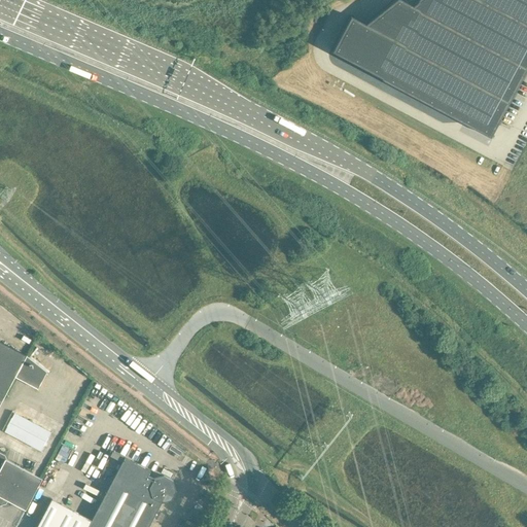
[(350,15),(331,51),(493,137),(526,72),(526,0),(418,0),(412,5),(401,0),(394,0),(364,24),(350,15)]
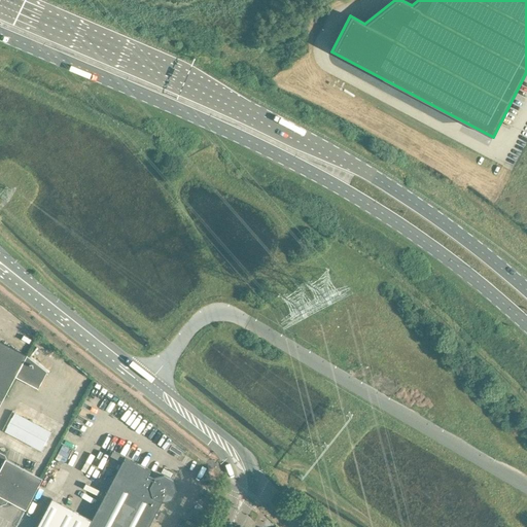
[(0,403),(15,376),(26,355),(0,341),(0,403)]
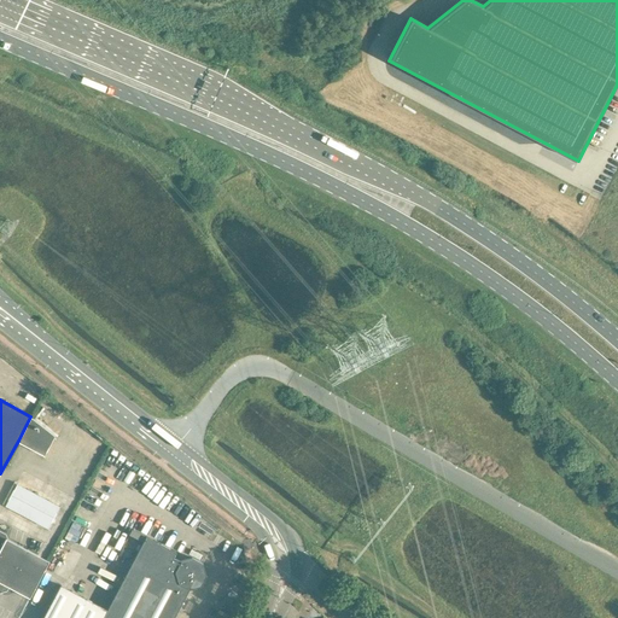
[(54,436),(30,417),(18,441),(45,454),(54,436)]
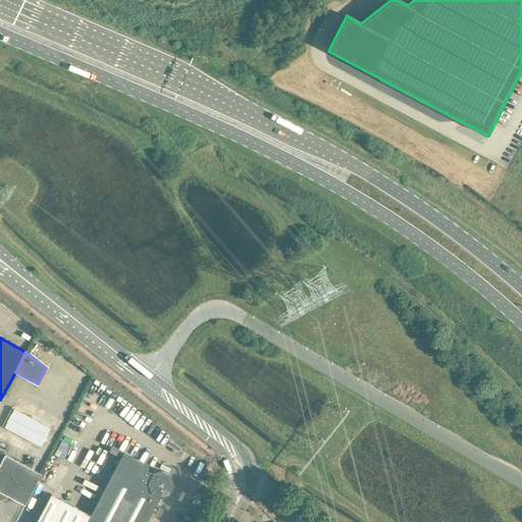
[(41,446),(51,426),(12,407),(3,426),(41,446)]
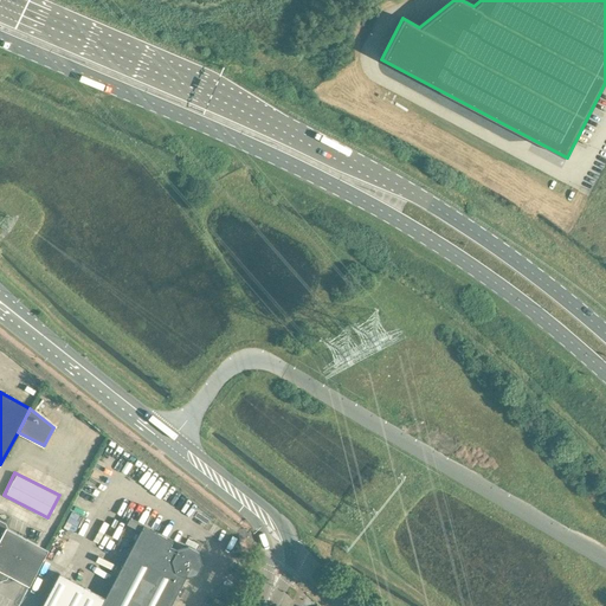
[(42,605),(169,605),(185,578),(197,574),(202,563),(199,552),(188,547),(176,550),(169,546),(173,541),(129,519),(127,524),(140,532),(105,598),(59,573),(42,605)]
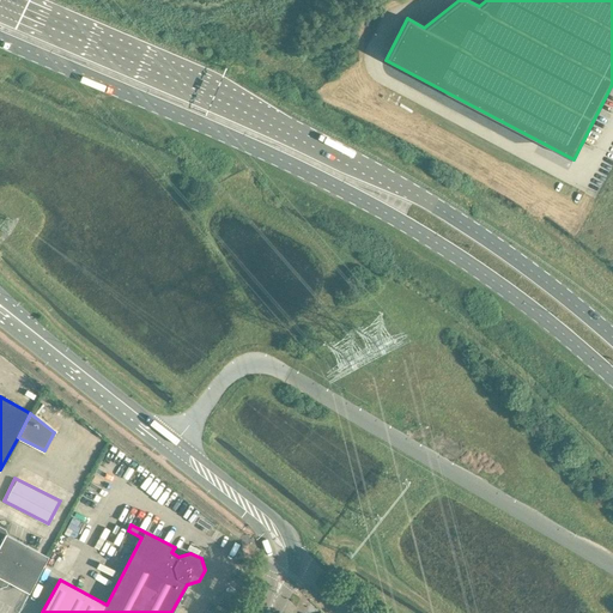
[(0,587),(6,586),(7,586),(8,582),(29,594),(49,557),(7,535),(6,530),(0,526),(0,587)]
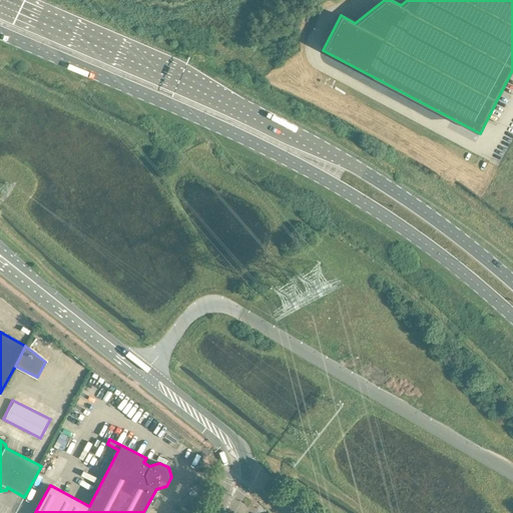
[(288,490),(287,491),(293,496),(293,495),(297,492),(291,487),(288,490)]
